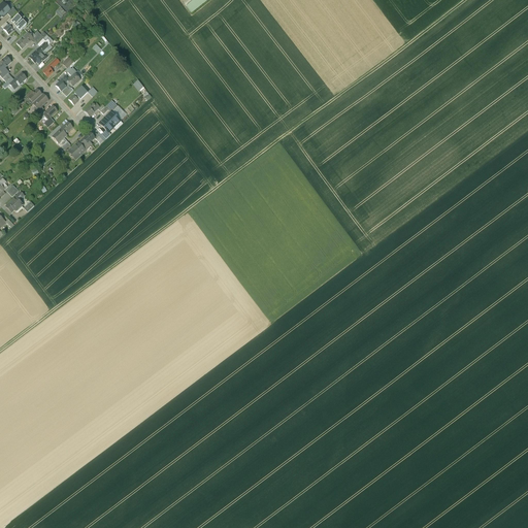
[(206,0),(194,0),(186,6),(192,13),(207,1),(206,0)]
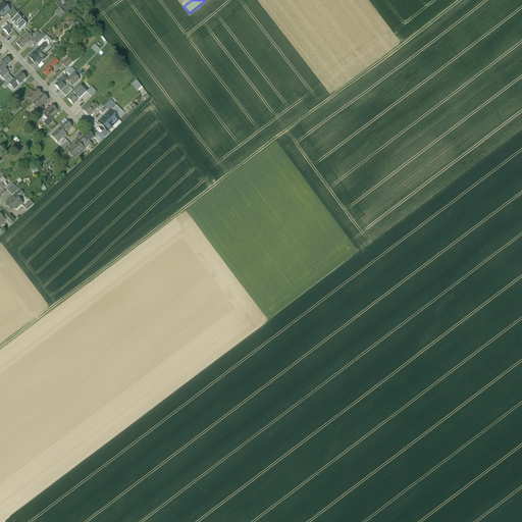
[(3,3),(0,5),(0,16),(0,17),(3,17),(7,13),(8,12),(5,9),(7,7),(3,3)]
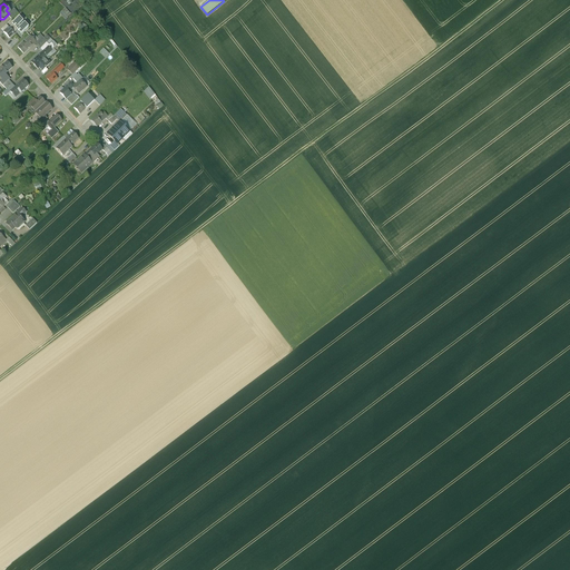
[(67,19),(71,13),(66,8),(60,13),(67,19)]
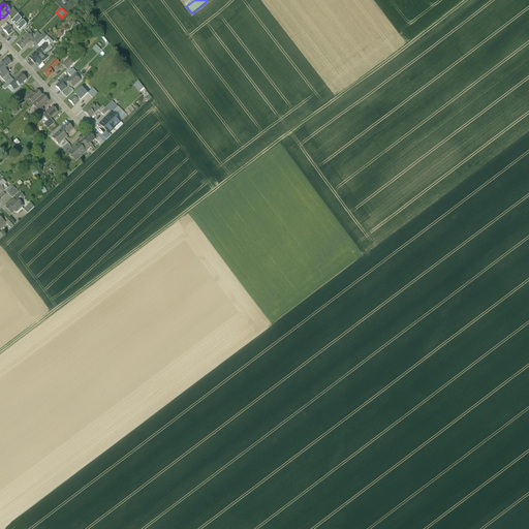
[(12,8),(8,12),(7,13),(10,18),(17,11),(12,8)]
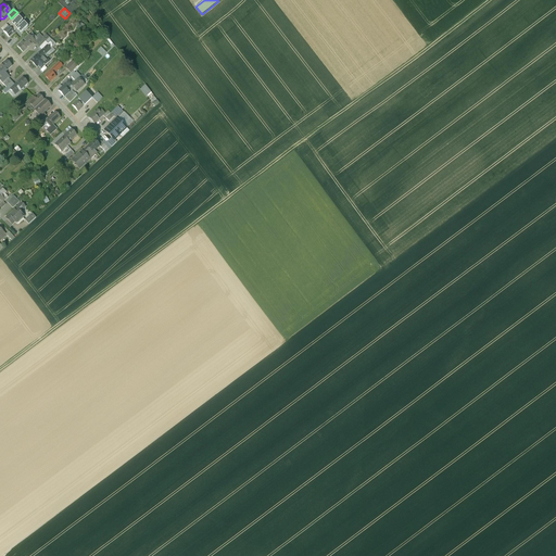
[(19,16),(11,23),(12,24),(9,27),(8,26),(3,30),(3,32),(9,37),(14,33),(13,33),(17,29),(21,33),(27,26),(19,16)]
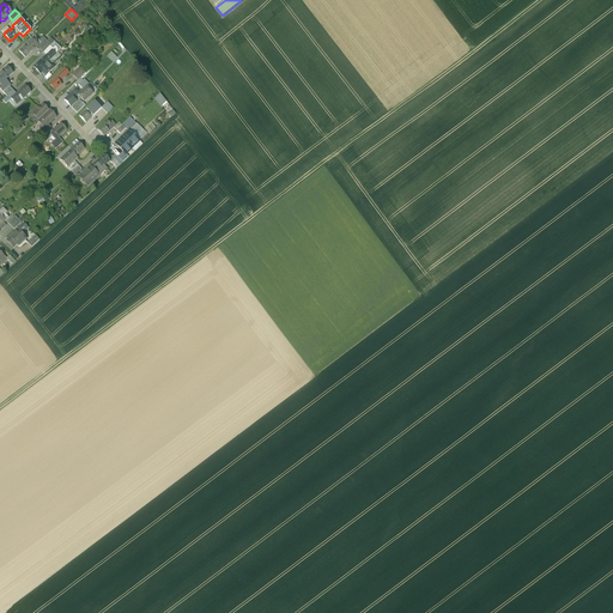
[(32,38),(19,52),(25,58),(40,44),(32,38)]
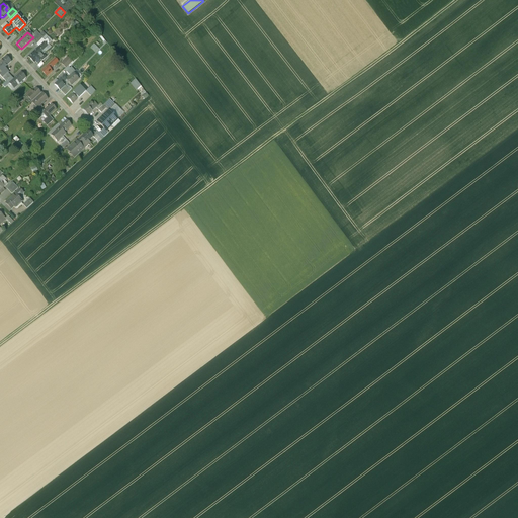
[(39,34),(32,39),(37,44),(46,35),(42,32),(40,35),(39,34)]
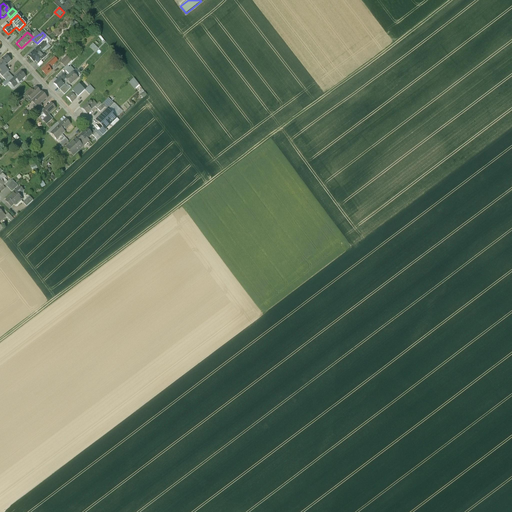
[(38,47),(29,56),(34,62),(35,61),(38,64),(45,57),(40,51),(46,46),(45,45),(49,41),(46,38),(44,41),(38,47)]
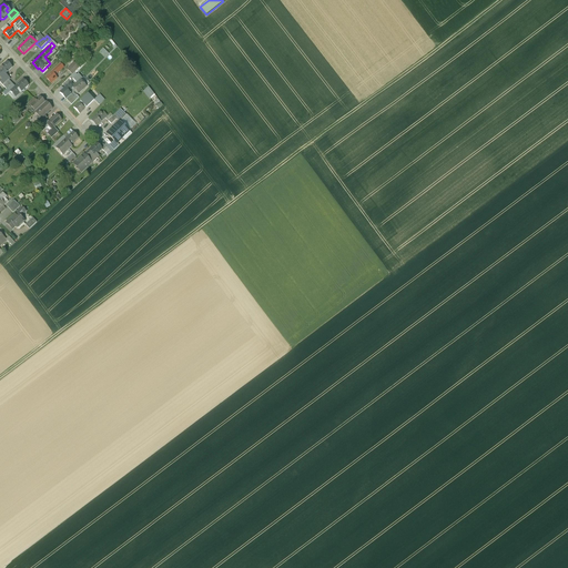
[(7,61),(0,67),(0,75),(3,79),(7,75),(6,73),(12,67),(7,61)]
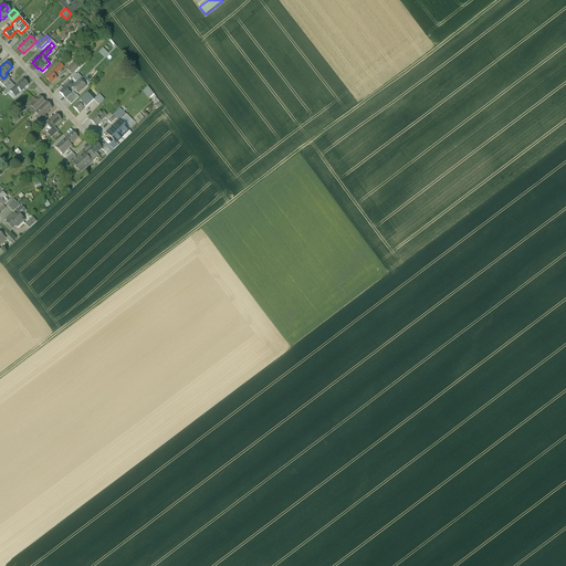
[(66,69),(73,74),(80,66),(74,61),(66,69)]
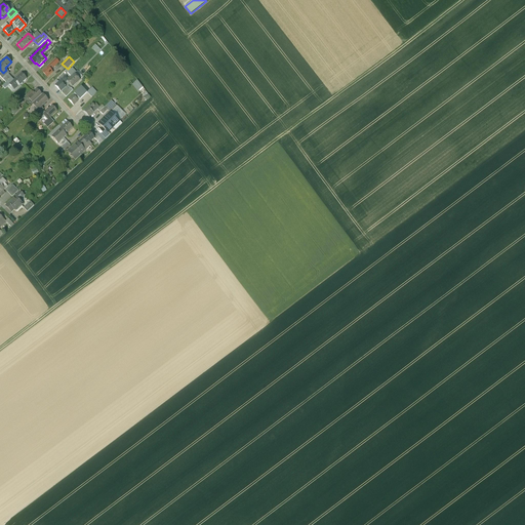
[(56,58),(42,72),(48,78),(53,74),(50,71),(59,63),(56,58)]
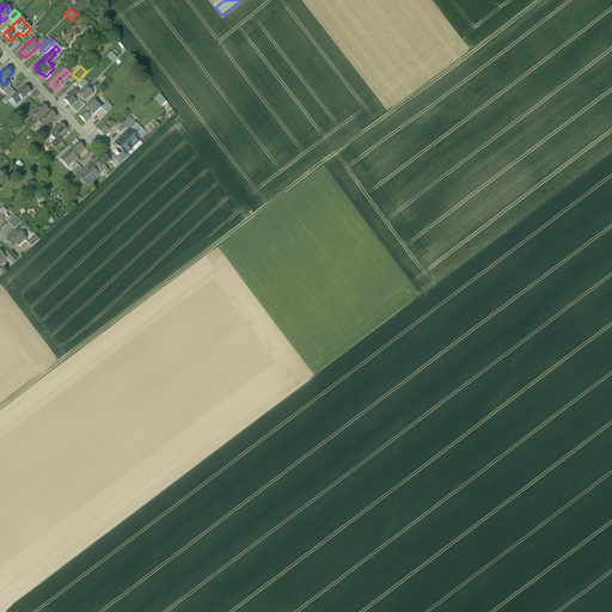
[(4,85),(0,87),(7,97),(13,91),(10,87),(11,85),(7,81),(4,85)]
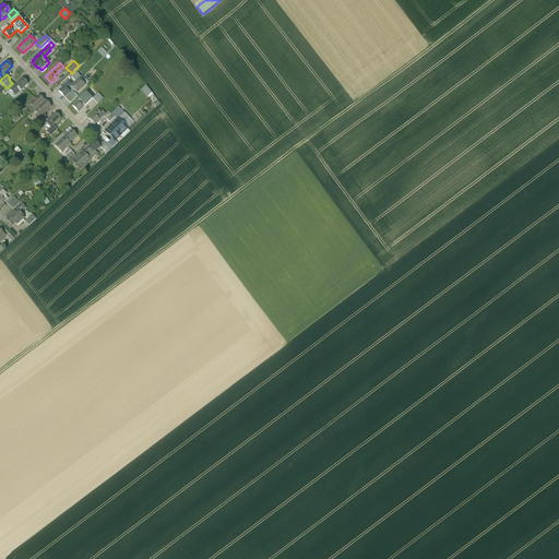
[(84,84),(75,74),(71,78),(75,82),(72,84),(74,86),(74,90),(76,92),(84,84)]
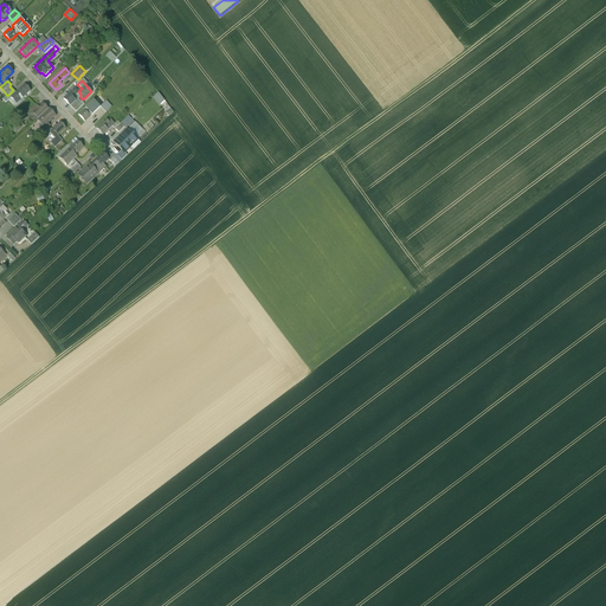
[(15,92),(11,97),(17,104),(31,91),(25,84),(15,92)]
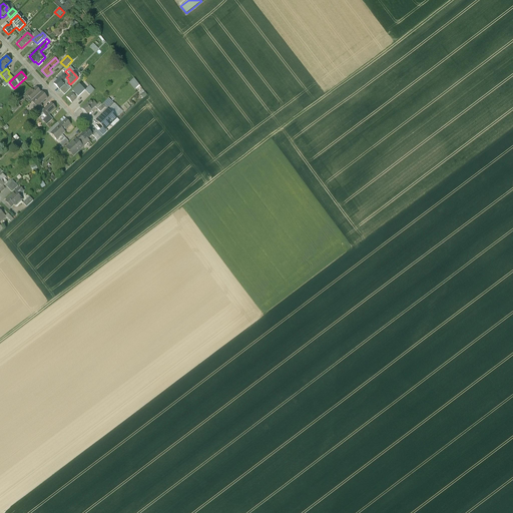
[(62,75),(54,83),(59,89),(64,85),(62,82),(65,79),(62,75)]
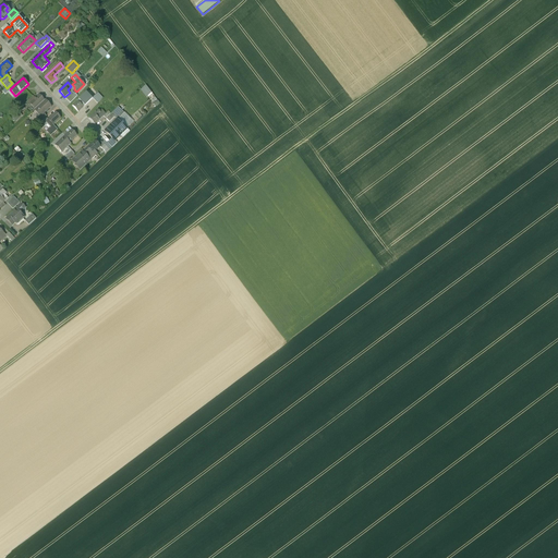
[(140,89),(146,97),(153,93),(144,82),(138,86),(141,88),(140,89)]
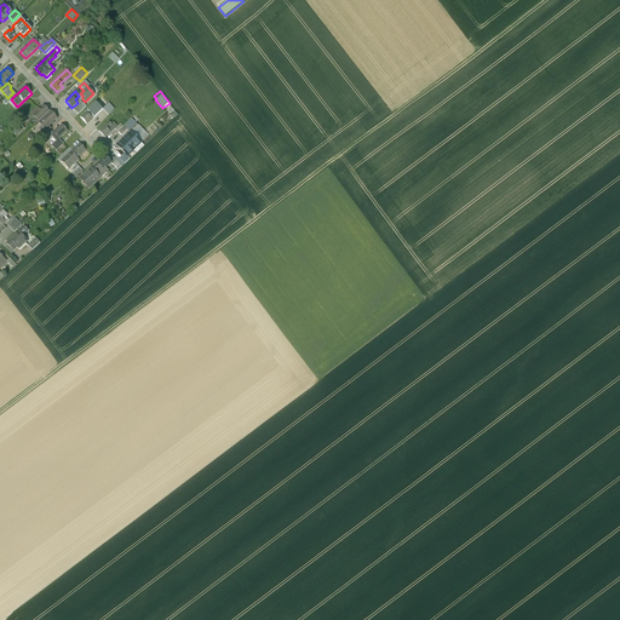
[(7,98),(3,102),(6,105),(11,99),(16,95),(13,92),(7,98)]
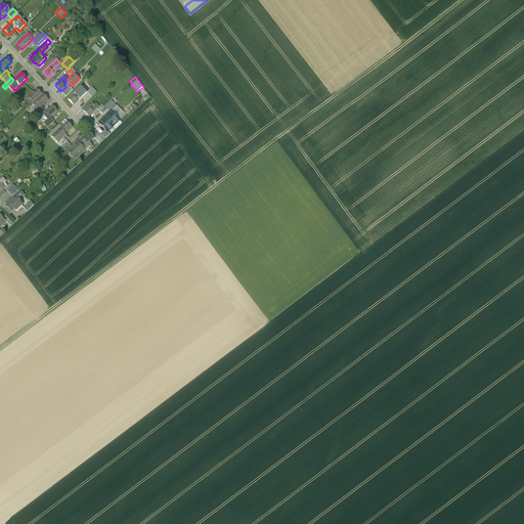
[(73,95),(68,99),(74,105),(78,100),(78,101),(87,93),(81,87),(72,95),(73,95)]
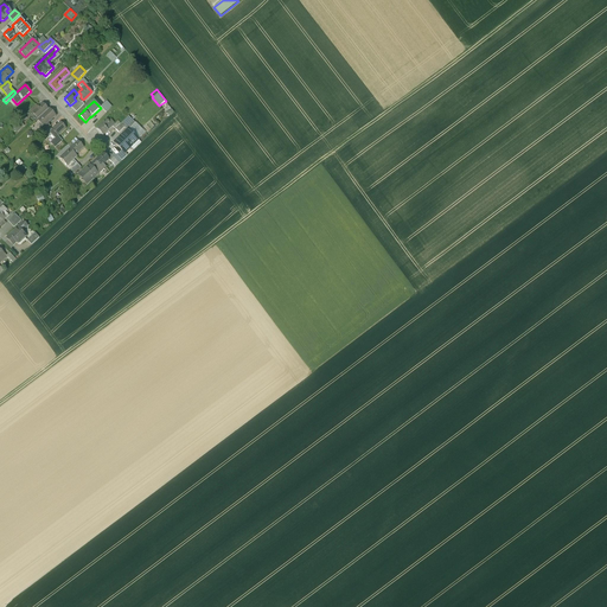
[(107,101),(101,107),(106,112),(112,107),(107,101)]
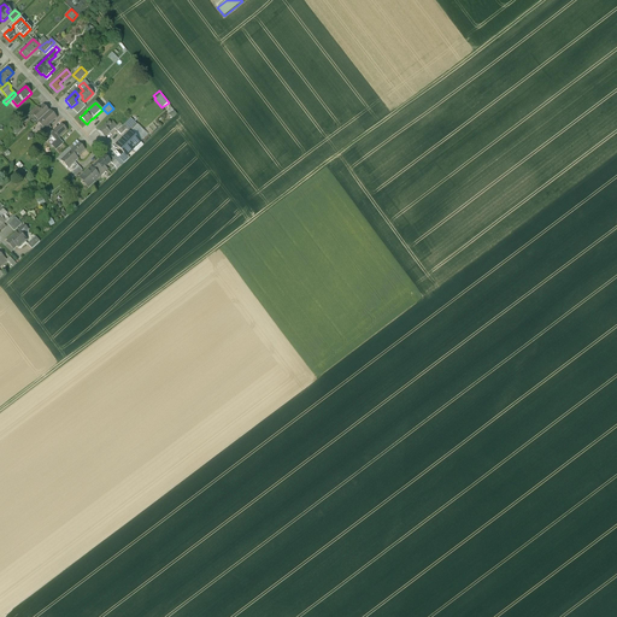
[(72,109),(77,115),(86,106),(82,104),(81,106),(77,104),(72,109)]
